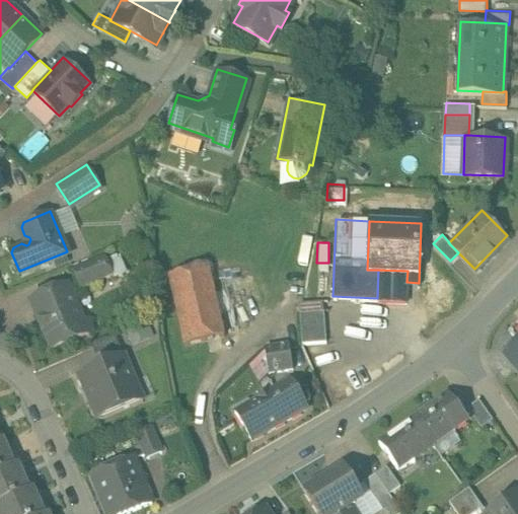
[(104,252),(72,267),(80,285),(113,272),(104,252)]
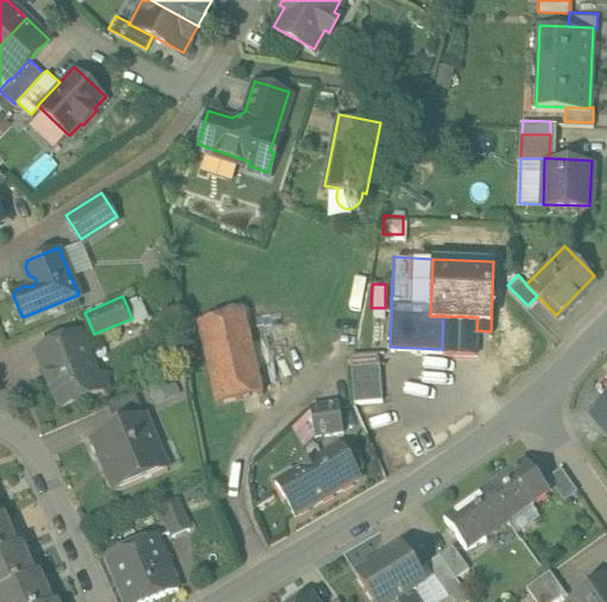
[(244,308),(197,318),(216,399),(263,390),(244,308)]
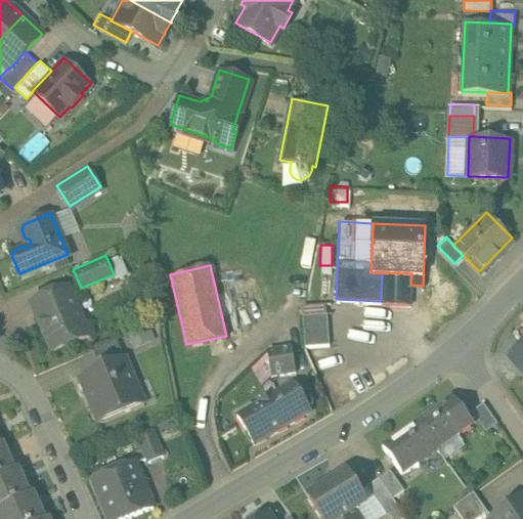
[(411,273),(382,272),(381,301),(409,302),(410,285),(411,273)]
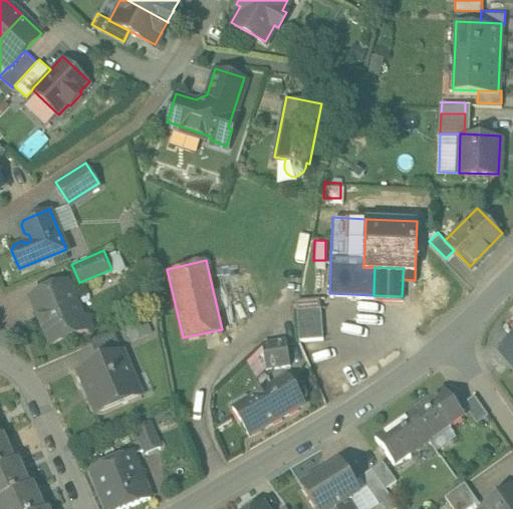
[(67,279),(30,294),(50,342),(74,332),(69,321),(82,316),(67,279)]
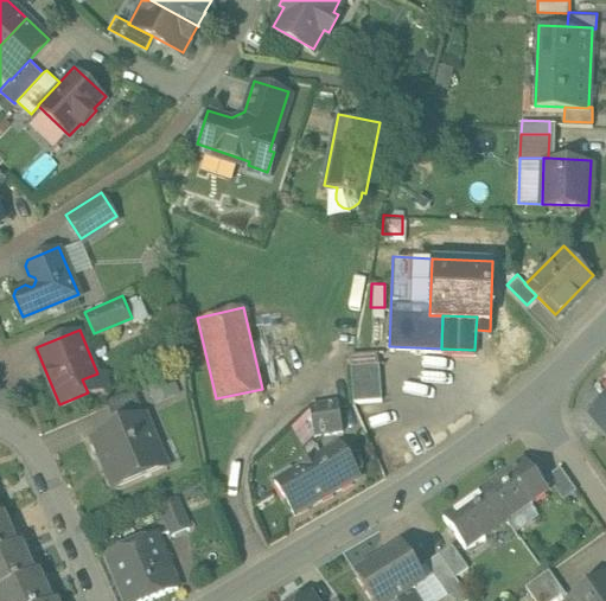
[(378,362),(351,363),(353,400),(382,397),(378,362)]
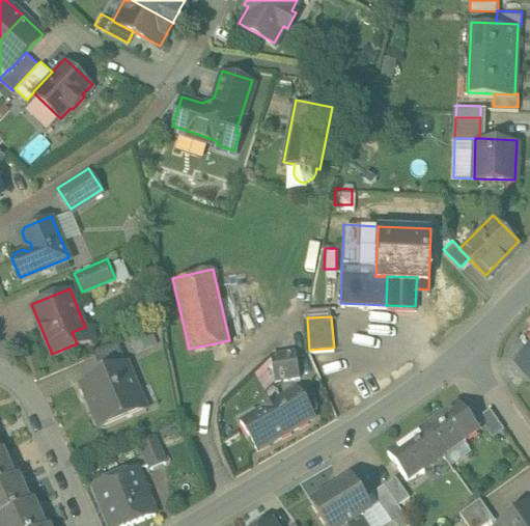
[(529,325),(520,334),(529,347),(529,325)]
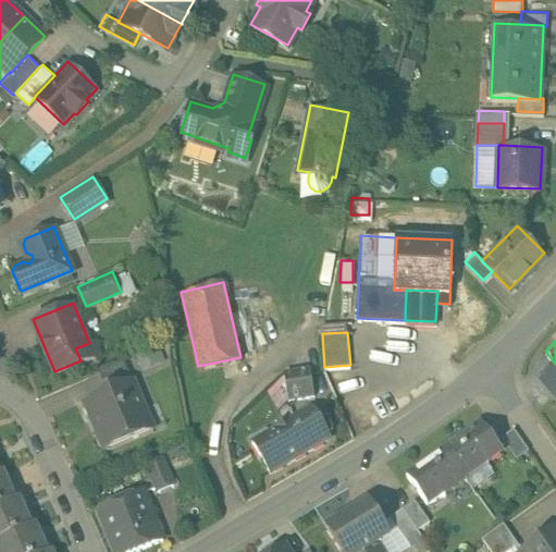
[(123,356),(97,367),(106,388),(132,377),(123,356)]
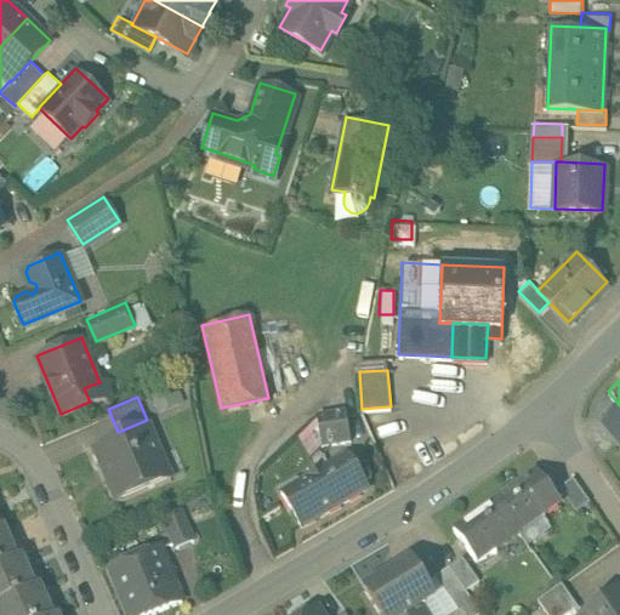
[(619,405),(610,415),(609,426),(619,437),(619,405)]
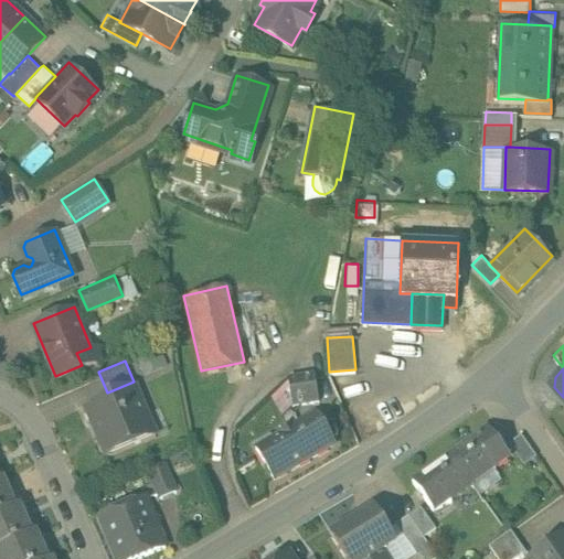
[(315,371),(288,375),(291,401),(319,397),(315,371)]
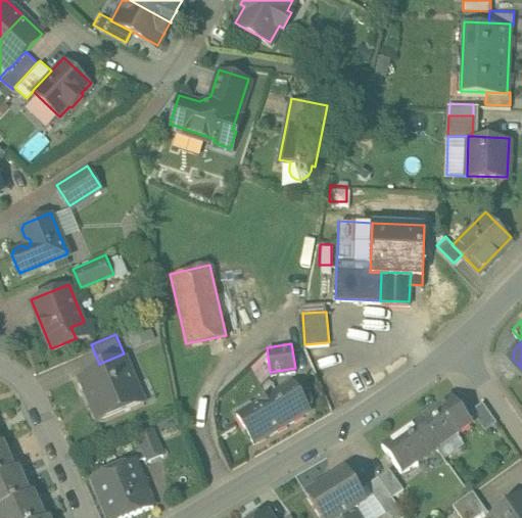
[(99,364),(79,372),(98,419),(144,401),(124,354),(99,364)]
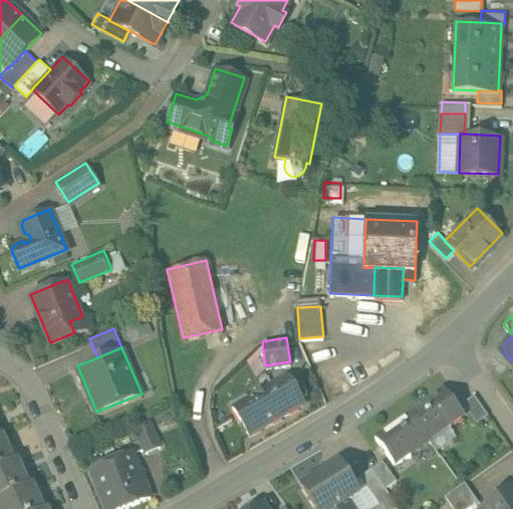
[(284,373),(232,405),(249,433),(249,432),(268,420),(268,421),(301,402),(292,388),(293,383),(290,374),(284,374),(284,373)]
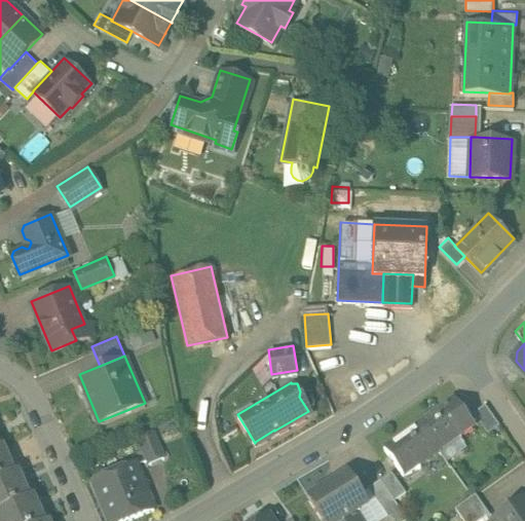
[(453,397),(419,420),(440,449),(461,435),(458,431),(473,420),(454,396),(453,396),(453,397)]
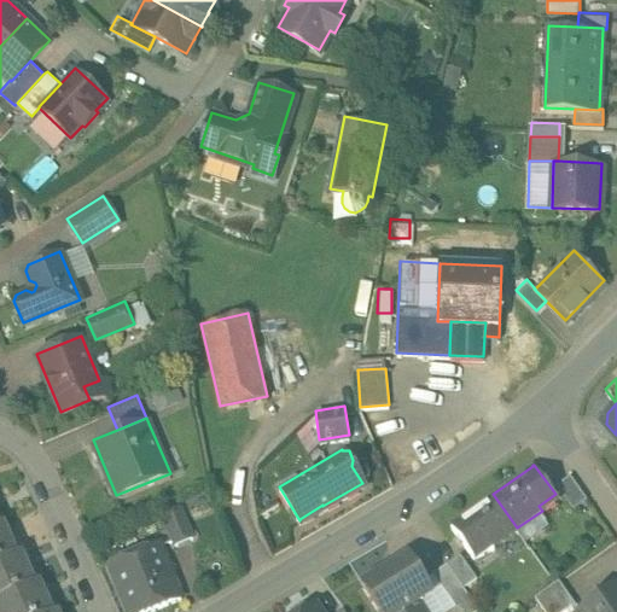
[(586,495),(571,473),(557,483),(572,505),(586,495)]
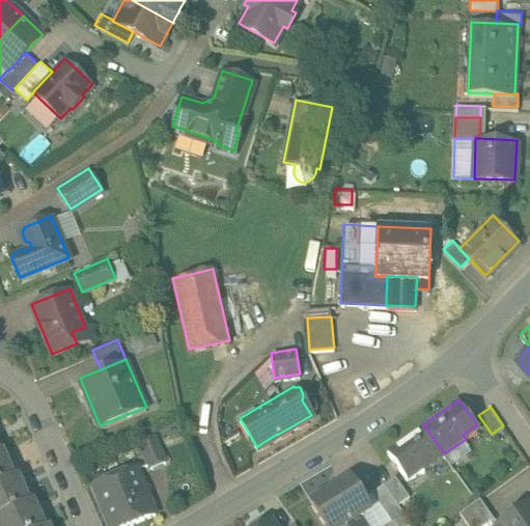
[(423,424),(389,449),(388,449),(388,450),(406,475),(420,466),(423,469),(444,453),(423,424)]
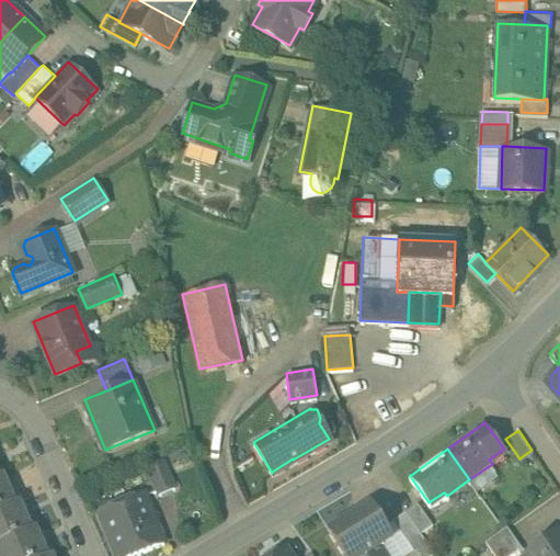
[(162,456),(147,463),(158,491),(174,485),(162,456)]
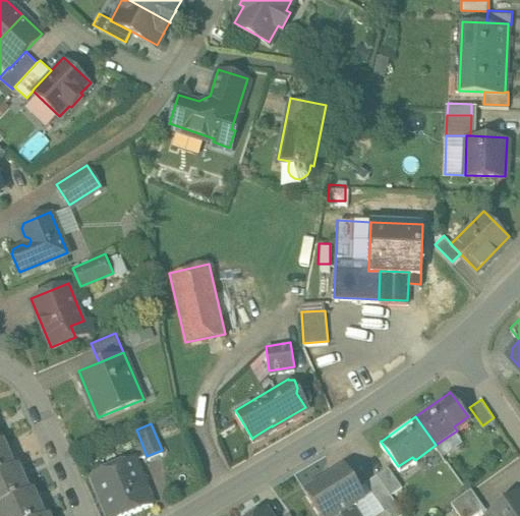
[(0,470),(12,465),(12,464),(1,439),(0,439),(0,470)]
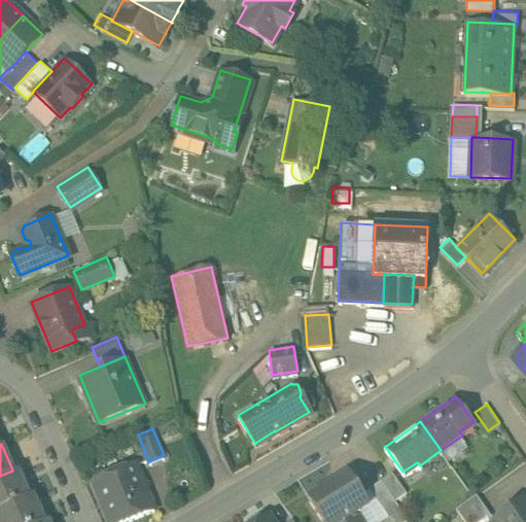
[(134,459),(92,477),(110,521),(116,521),(153,507),(134,459)]
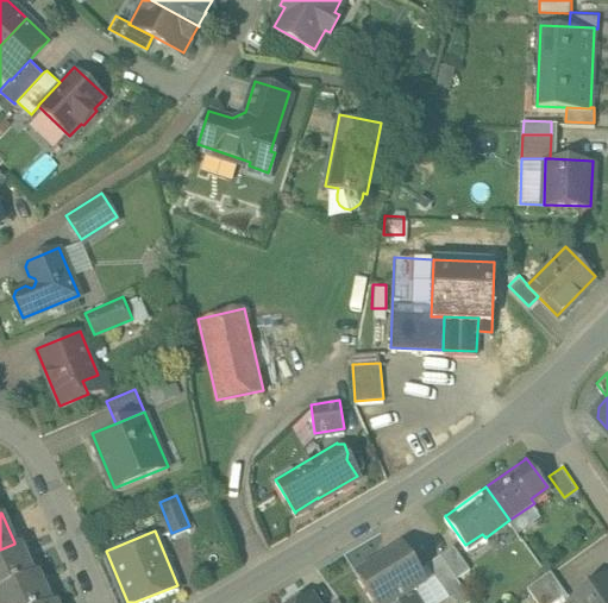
[(14,544),(0,550),(0,586),(32,572),(32,571),(19,541),(14,542),(14,544)]
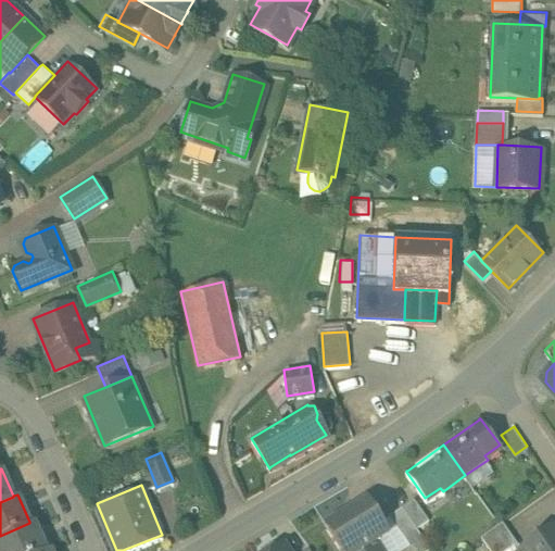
[(327,524),(343,550),(383,550),(376,538),(387,530),(388,530),(380,518),(367,498),(327,524)]
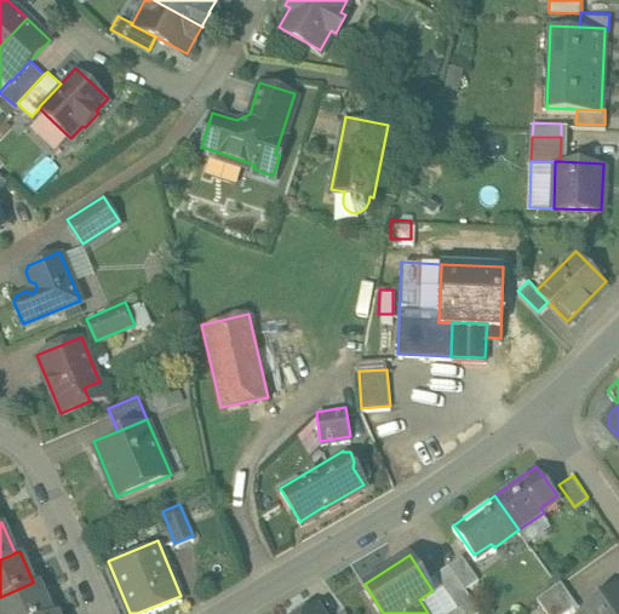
[(477,577),(462,555),(450,563),(448,564),(464,586),(477,577)]
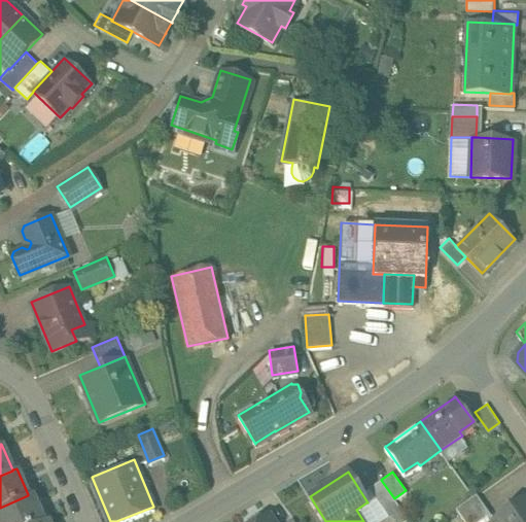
[(394,498),(381,480),(382,479),(381,478),(369,486),(383,507),(394,498)]
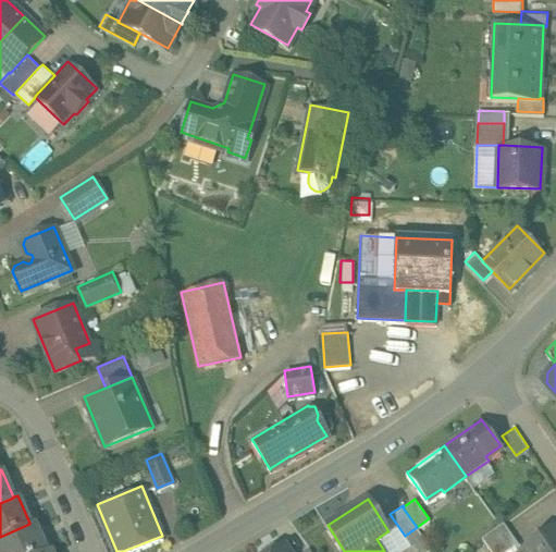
[(387,531),(377,539),(384,551),(398,551),(411,544),(405,536),(390,514),(381,519),(388,531),(387,531)]
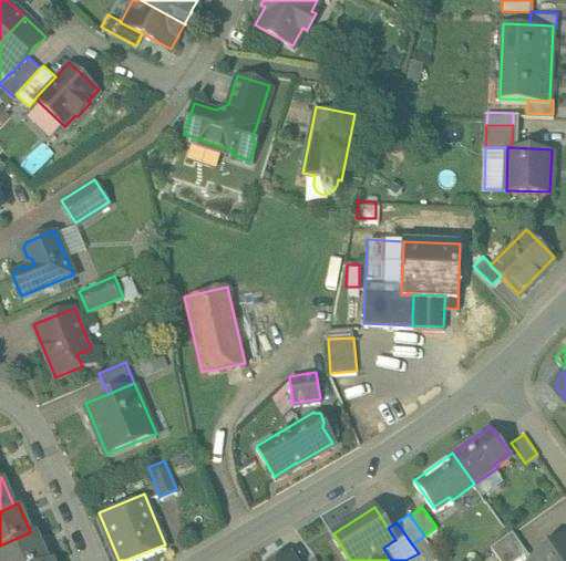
[(512,528),(490,544),(502,560),(512,560),(527,550),(512,528)]
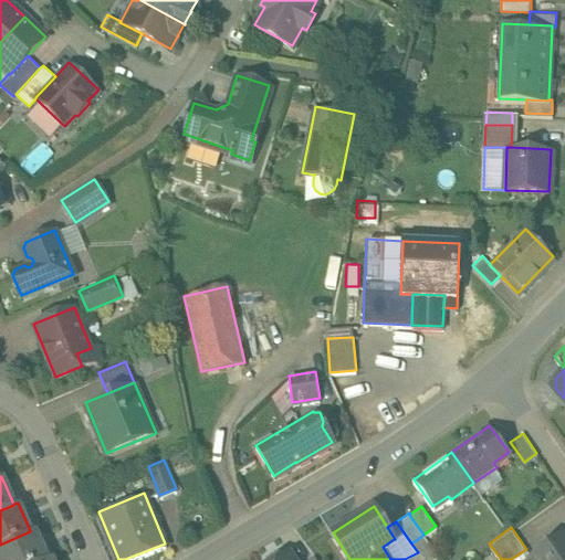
[(30,531),(0,545),(0,559),(41,559),(46,558),(33,529),(30,530),(30,531)]
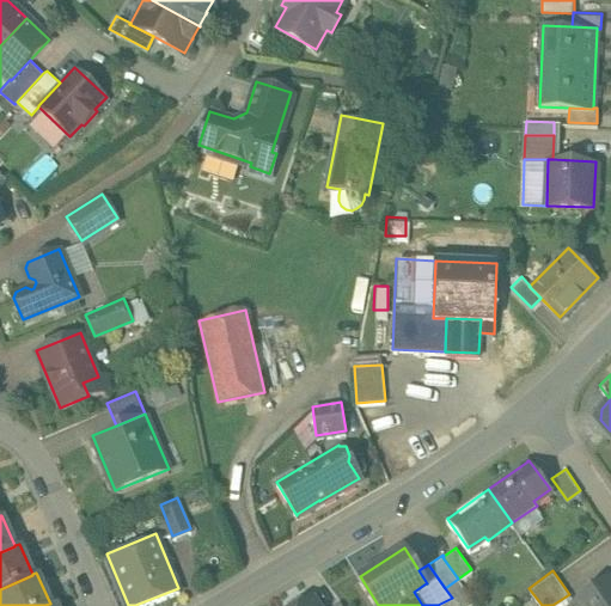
[(610,605),(610,573),(569,603),(570,605),(610,605)]
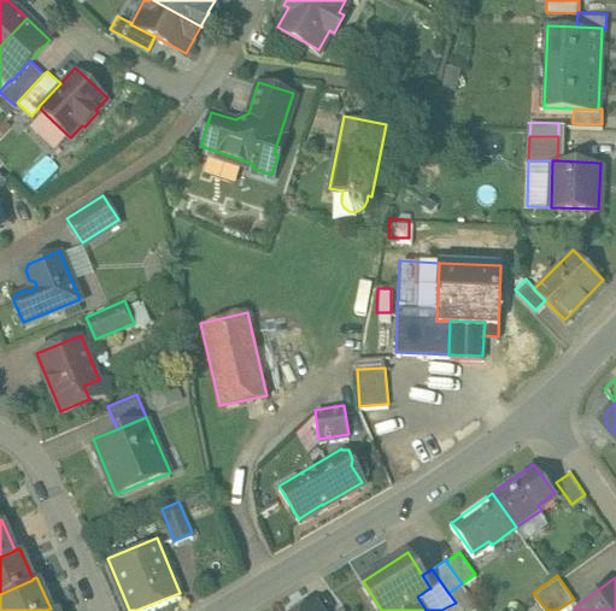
[(449,593),(456,603),(469,593),(462,583),(449,593)]
